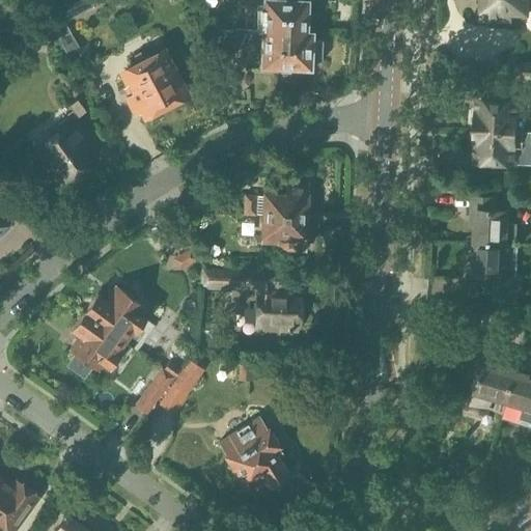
[(31,0),(44,12),(45,11),(55,5),(50,0),(31,0)]
